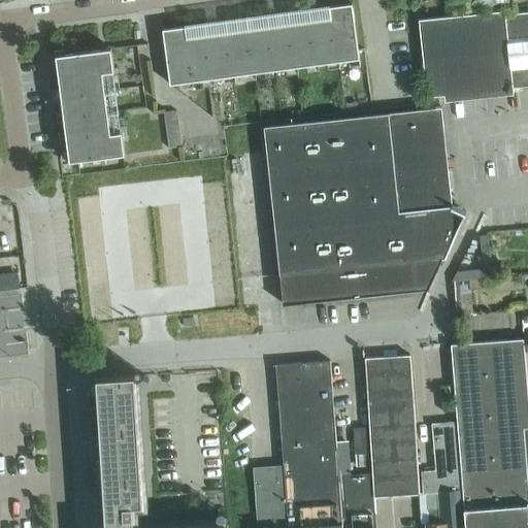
[(463,0),(465,11),(509,8),(508,0),(463,0)]
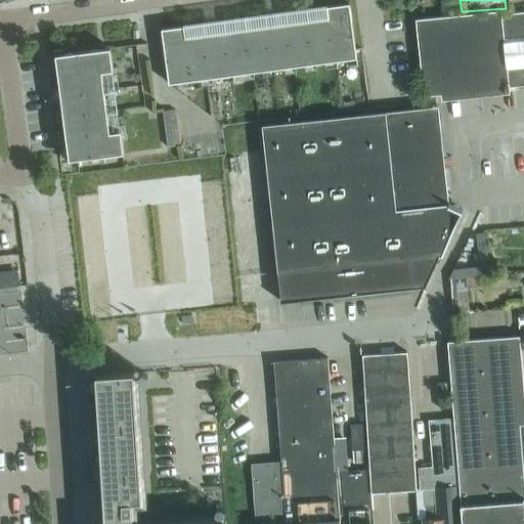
[(356,57),(349,3),(326,6),(329,17),(185,37),(183,26),(161,29),(169,83),(356,57)]
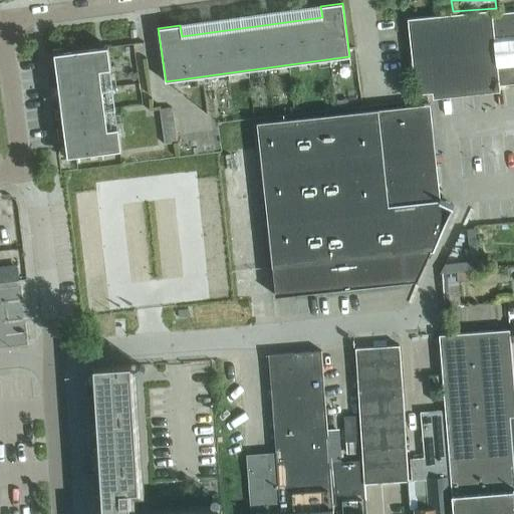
[(513,82),(513,11),(492,14),(491,10),(408,18),(416,94),(513,82)]
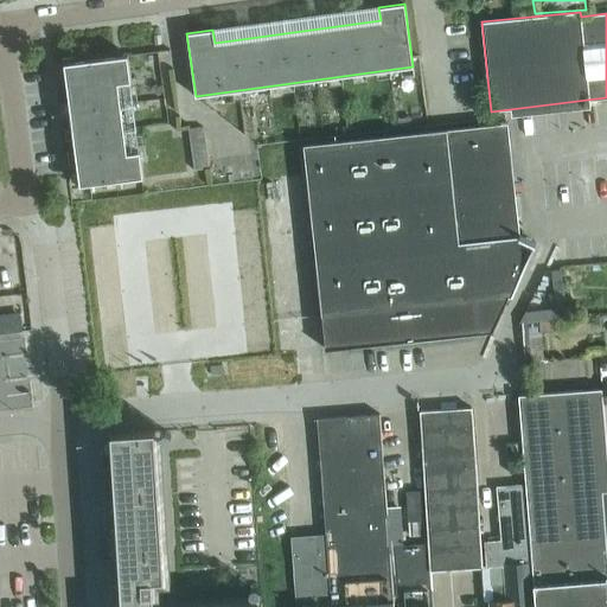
[(131,81),(127,55),(64,63),(80,185),(144,177),(140,151),(127,152),(117,82),(131,81)]
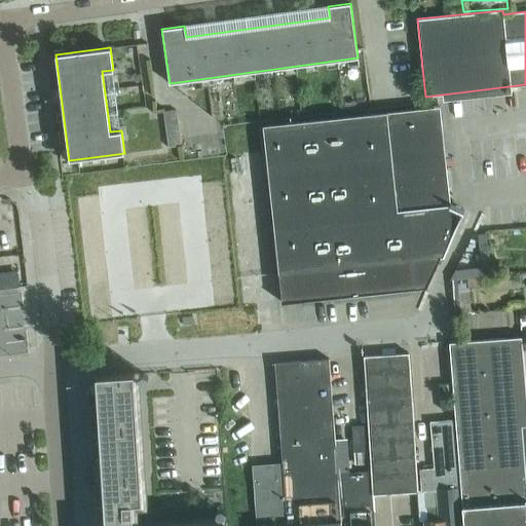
[(426,108),(263,125),(278,274),(282,303),(428,287),(442,257),(444,257),(463,211),(449,203),(444,155),(431,157),(426,108)]
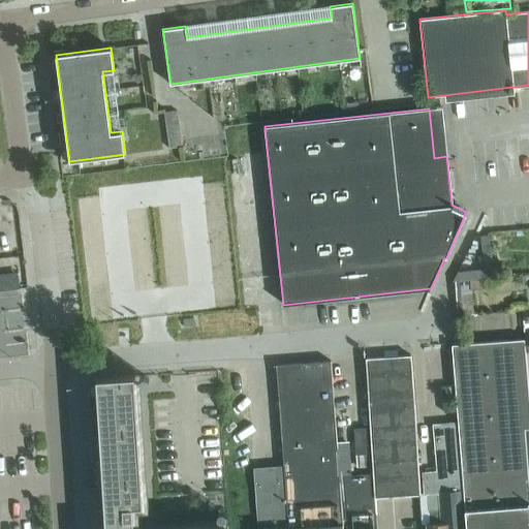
[(183,147),(178,110),(165,112),(169,148),(183,147)]
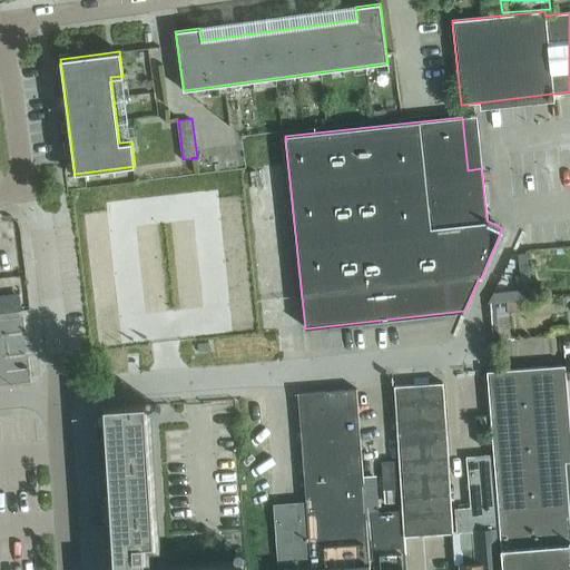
[(109,237),(116,301),(167,295),(170,320),(228,314),(217,217),(154,224),(153,213),(98,219),(100,238),(109,237)]
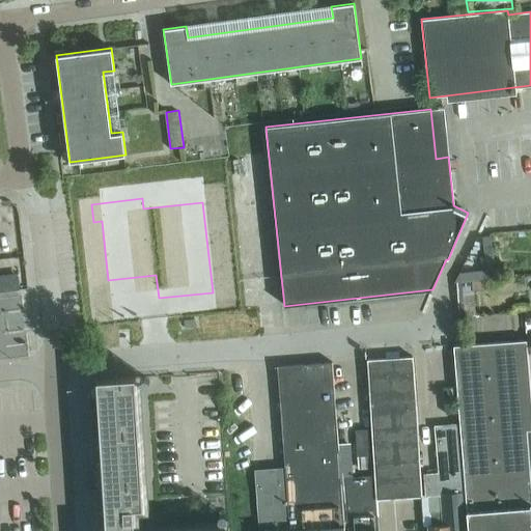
[(476,315),(474,290),(488,289),(488,279),(456,282),(458,316),(476,315)]
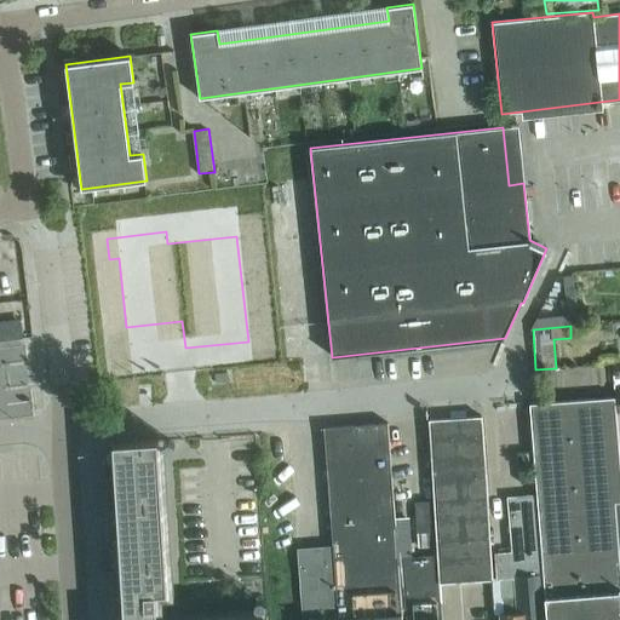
[(619,619),(619,558),(614,505),(614,503),(619,501),(619,464),(616,411),(615,397),(530,403),(538,494),(547,619),(546,619),(619,619)]
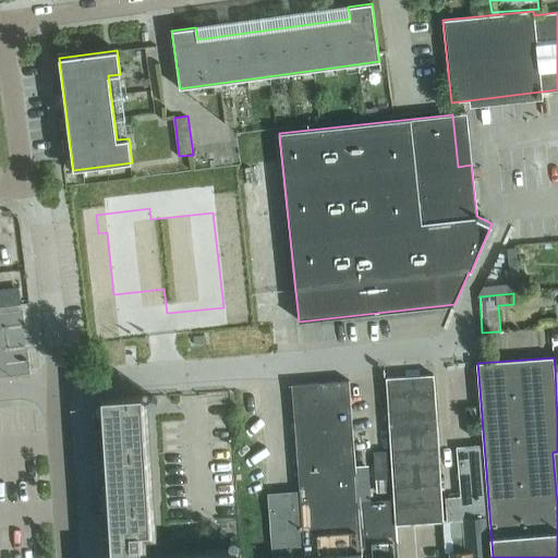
[(374,452),(375,480),(392,478),(393,499),(396,523),(443,521),(434,375),(386,378),(390,451),(374,452)]
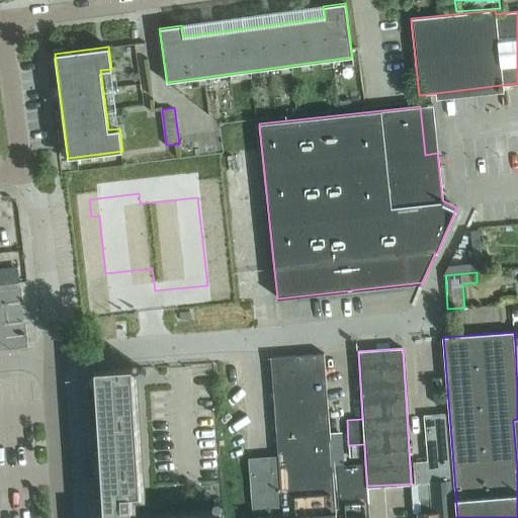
[(270,357),(277,455),(282,517),(335,517),(336,515),(332,466),(324,353),(270,357)]
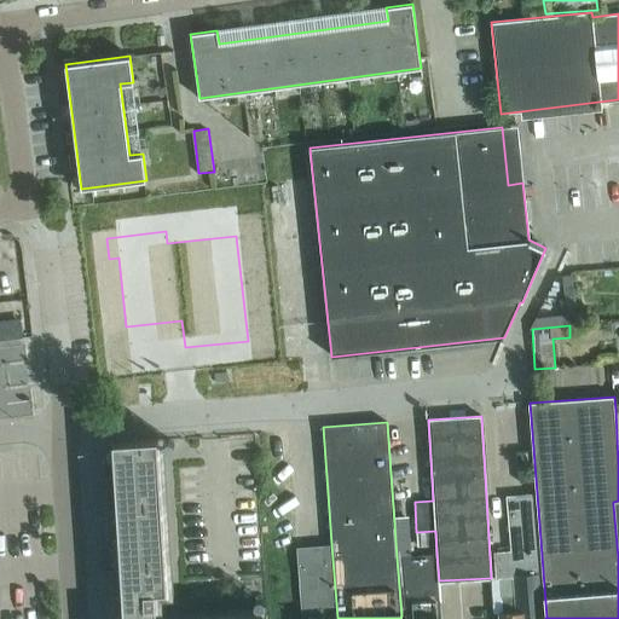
[(168,591),(158,440),(158,439),(104,443),(104,446),(114,595),(116,595),(117,618),(266,618),(267,614),(265,614),(180,618),(156,618),(156,606),(160,606),(160,593),(168,591)]
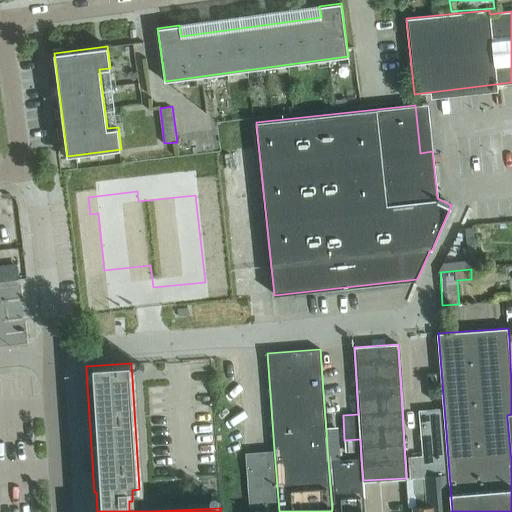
[(427,373),(429,399),(440,398),(438,373),(427,373)]
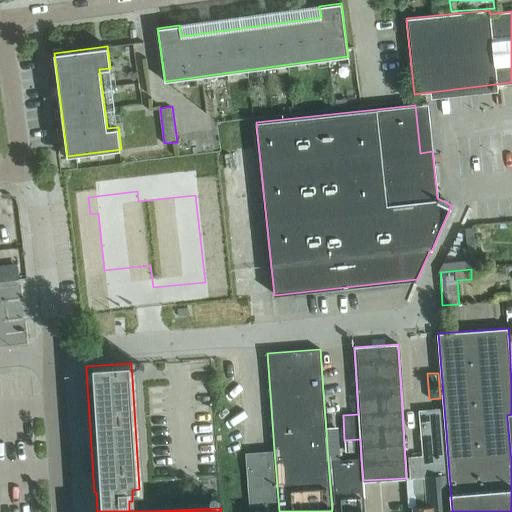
[(448,511),(452,511),(444,408),(419,410),(422,456),(409,457),(412,493),(414,492),(415,507),(413,507),(413,511),(448,511)]
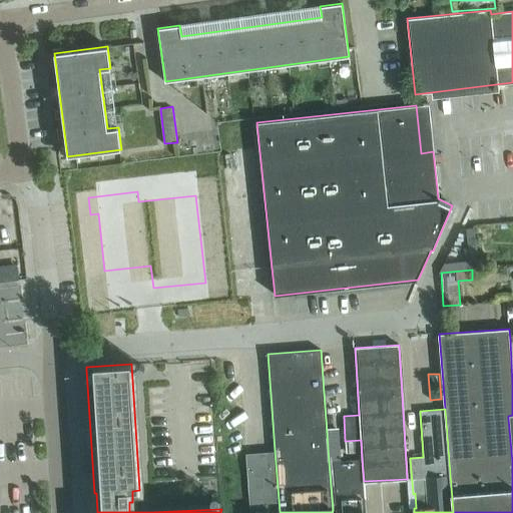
[(280,512),(275,451),(245,453),(248,483),(247,483),(249,512),(280,512)]
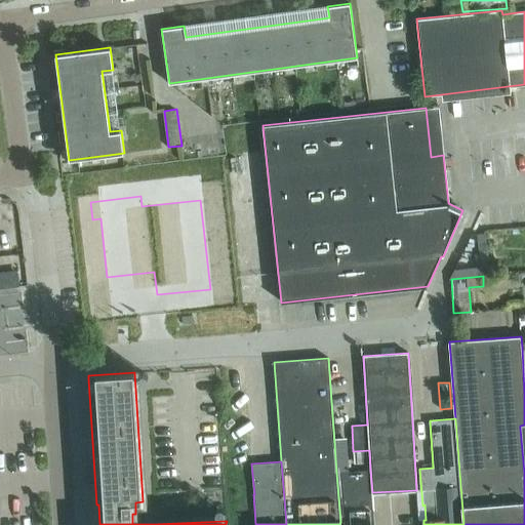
[(373,509),(372,492),(370,470),(336,473),(340,522),(346,522),(345,524),(373,524),(374,524),(373,509)]
